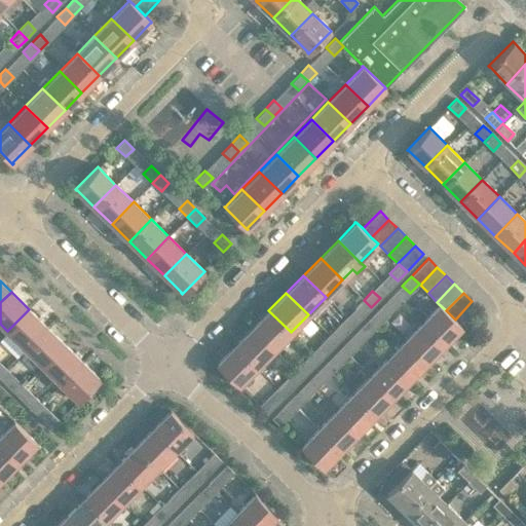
[(363,316),(371,307),(364,300),(354,308),(363,316)]
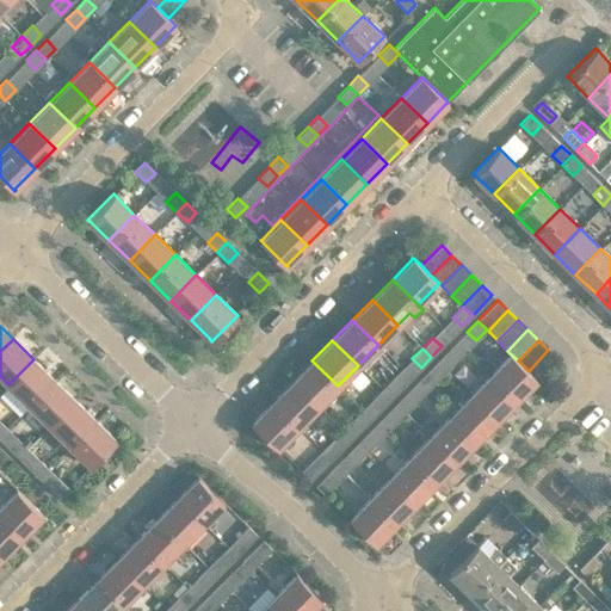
[(437,362),(445,371),(456,360),(446,352),(437,362)]
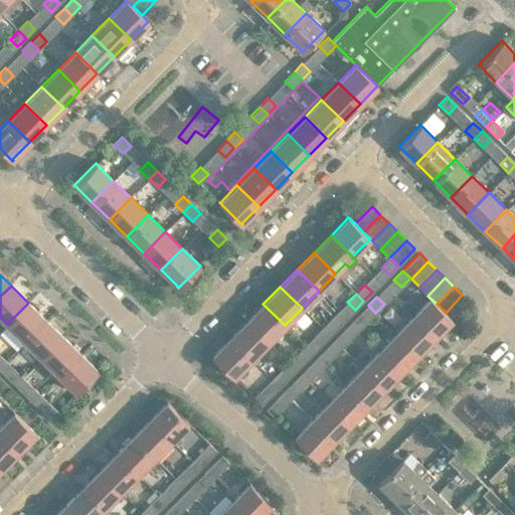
[(453,319),(446,313),(437,304),(430,298),(428,298),(430,299),(412,316),(435,337),(451,320),(452,320),(453,319)]
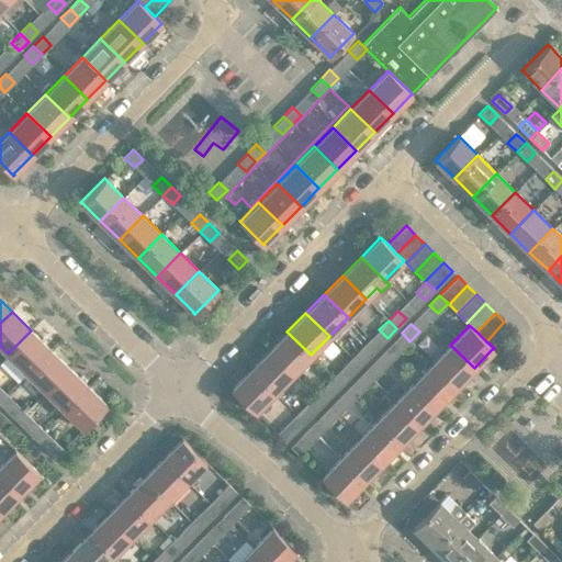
[(49,349),(31,330),(8,353),(26,372),(49,349)]
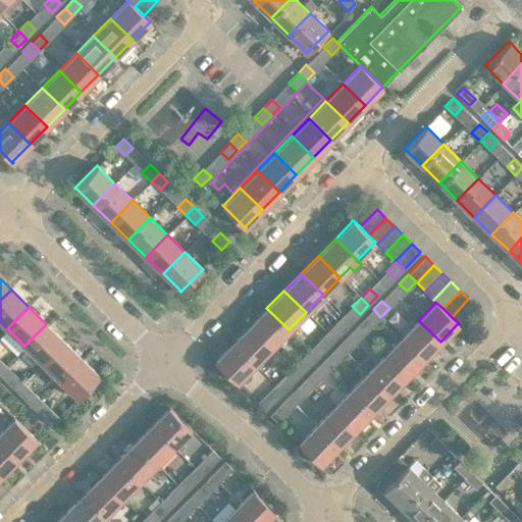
[(266,308),(250,325),(271,347),(289,329),(266,308)]
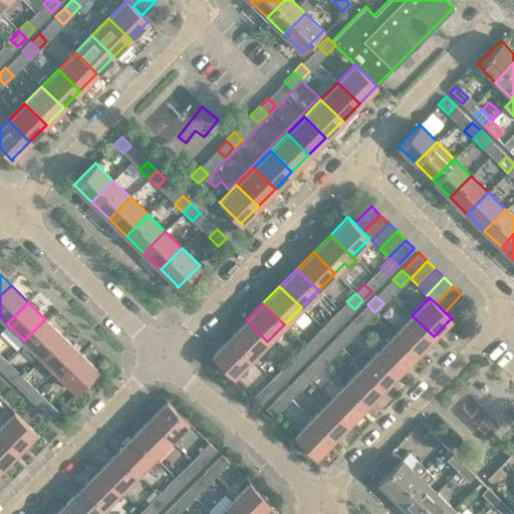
[(366,321),(374,312),(367,304),(358,313),(366,321)]
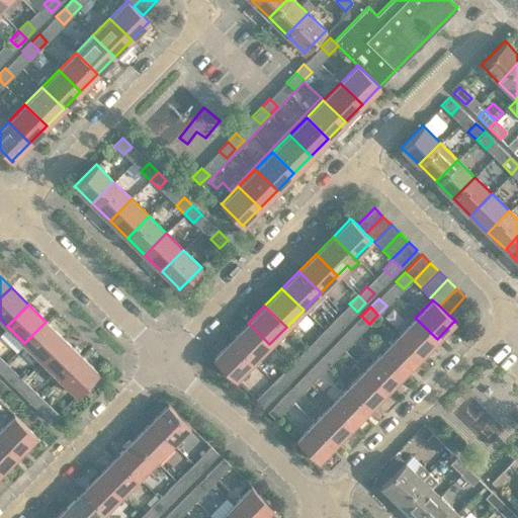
[(420,356),(437,339),(415,318),(399,335),(420,356)]
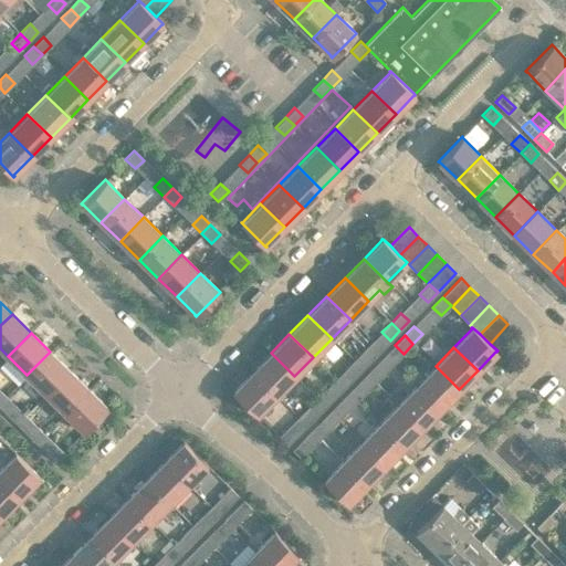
[(371,359),(363,350),(354,360),(363,368),(371,359)]
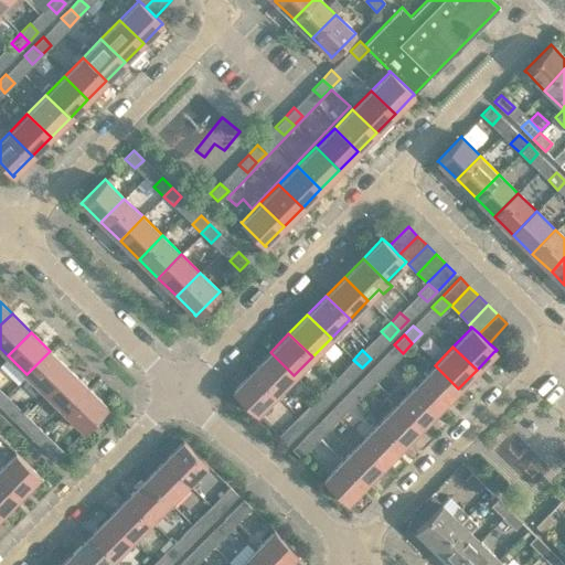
[(27,374),(45,393),(68,369),(50,351),(27,374)]
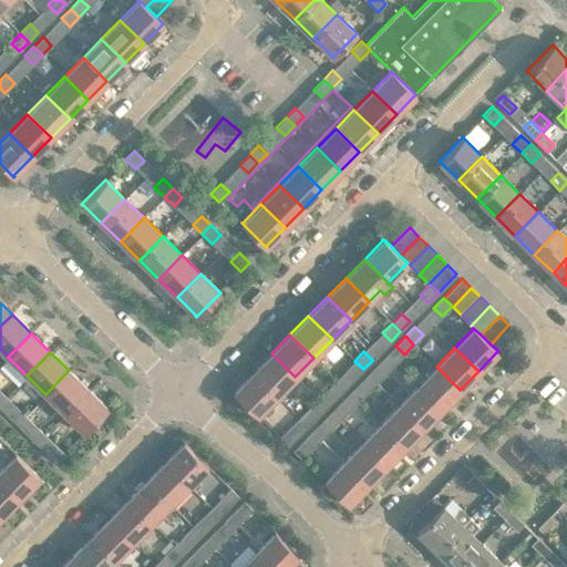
[(271,353),(253,372),(276,395),(295,377),(271,353)]
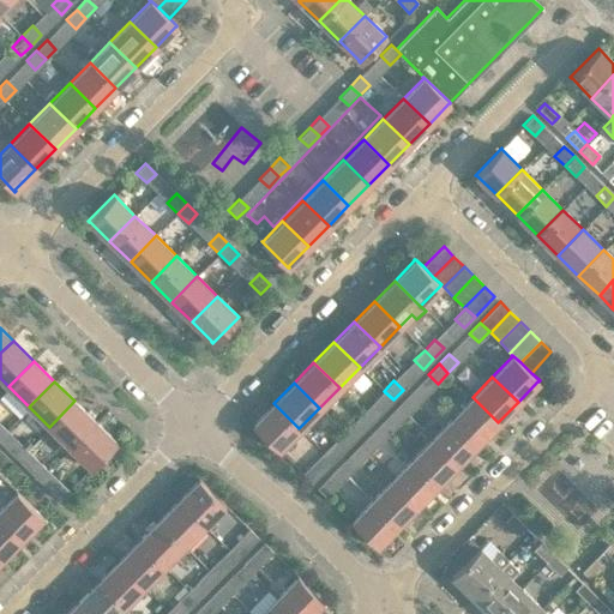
[(383,410),(393,399),(384,391),(373,401),(383,410)]
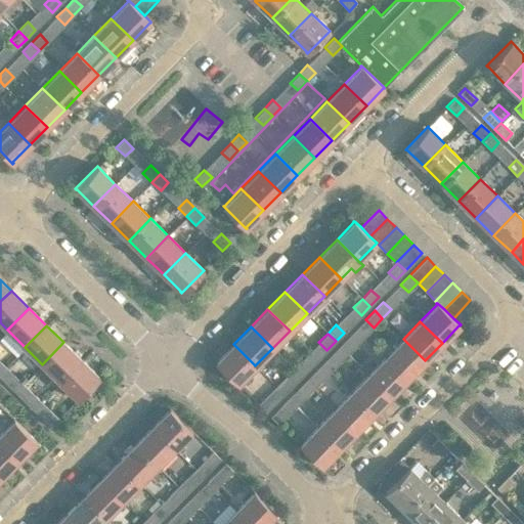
[(340,346),(348,353),(356,345),(349,337),(340,346)]
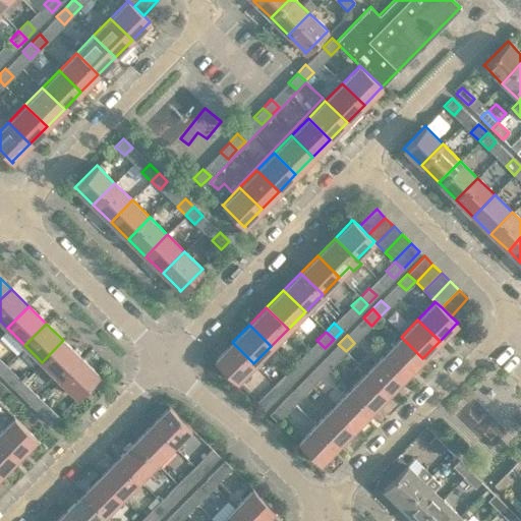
[(405,375),(422,358),(401,337),(384,354),(405,375)]
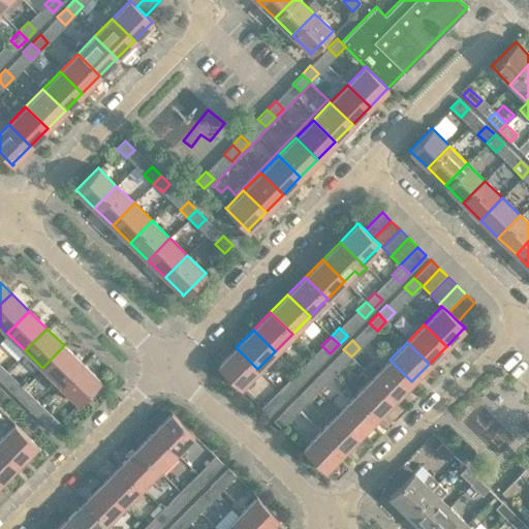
[(42,368),(60,384),(82,363),(64,345),(42,368)]
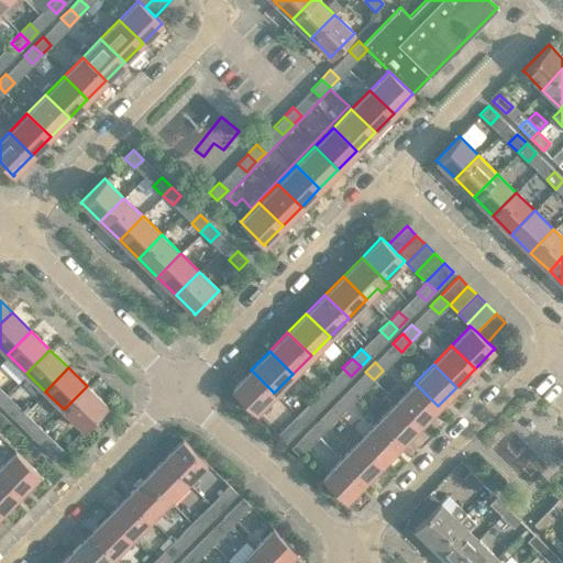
[(256,411),(274,393),(251,370),(232,388),(231,389),(255,412),(256,411)]
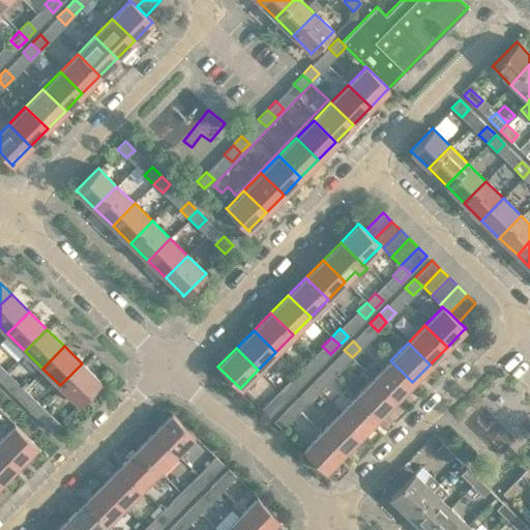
[(343,366),(352,357),(344,350),(335,358),(343,366)]
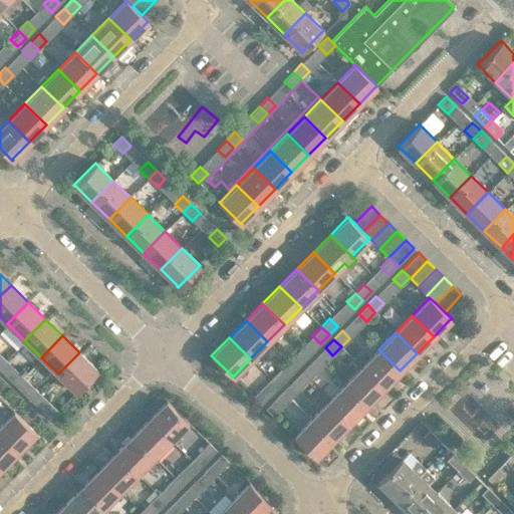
[(361,366),(383,388),(400,370),(378,349),(361,366)]
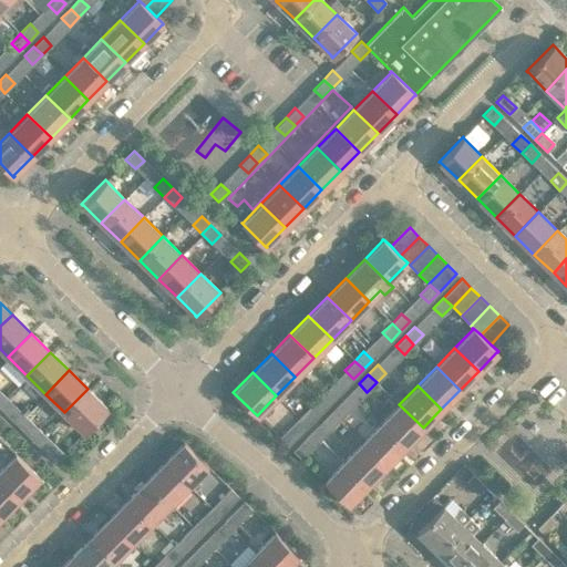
[(106,408),(88,389),(64,412),(83,431),(83,432),(107,408),(106,406),(106,408)]
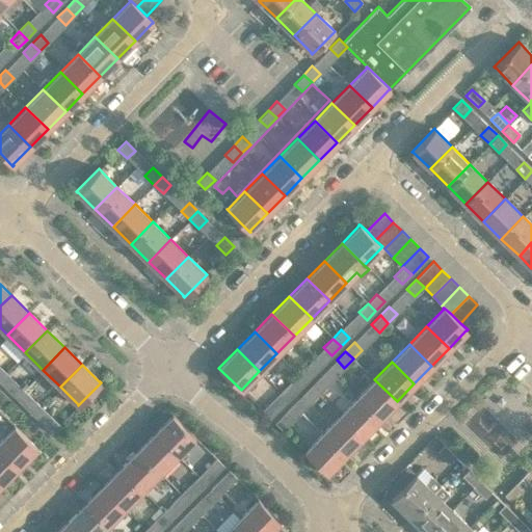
[(315,373),(307,365),(297,374),(306,382),(315,373)]
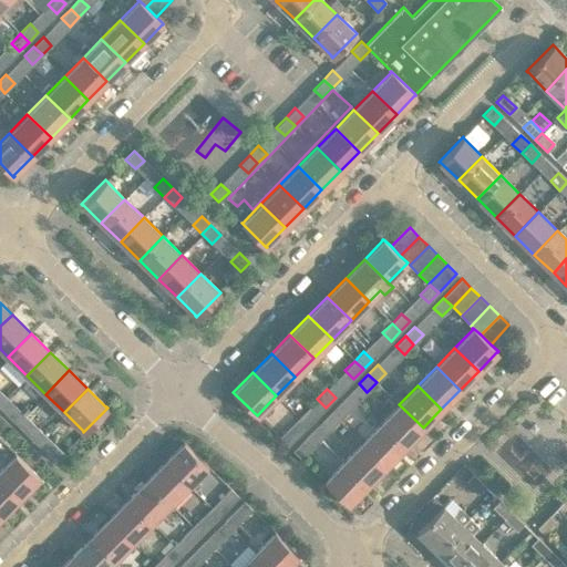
[(317,416),(326,408),(317,399),(308,409),(317,416)]
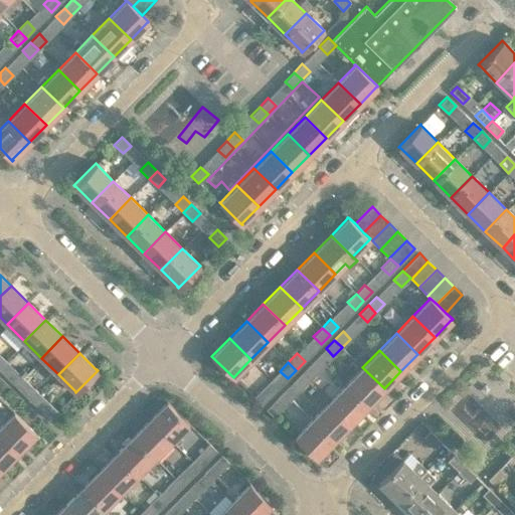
[(308,381),(317,373),(309,365),(301,374),(308,381)]
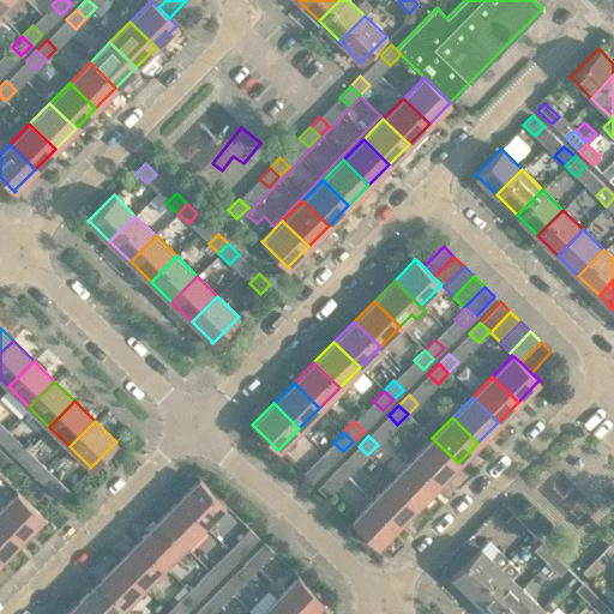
[(438,483),(458,463),(432,438),(411,458),(438,483)]
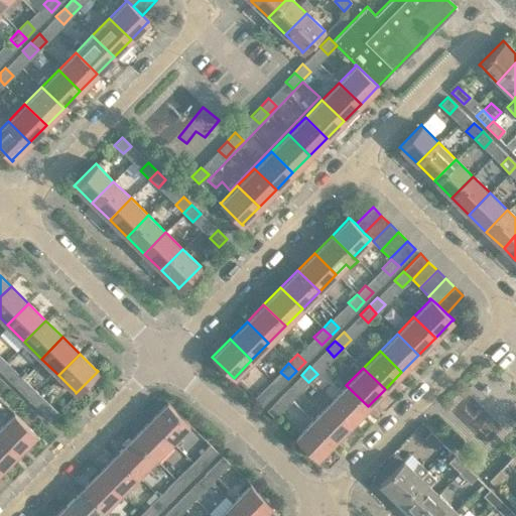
[(6,377),(14,386),(22,378),(13,369),(6,377)]
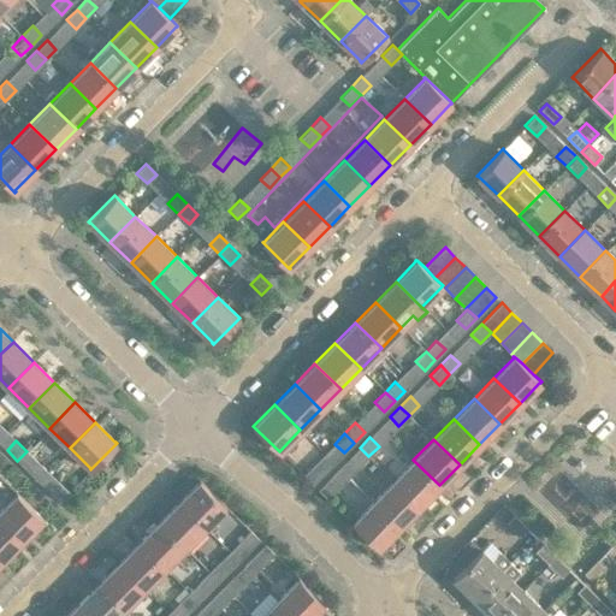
[(359,467),(368,456),(360,448),(349,458),(359,467)]
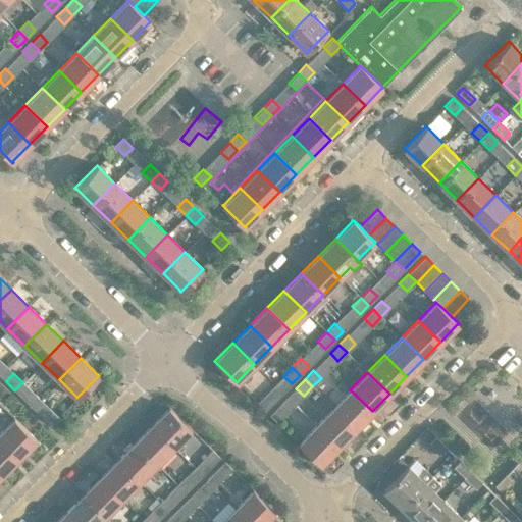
[(23,399),(32,392),(22,382),(14,390),(23,399)]
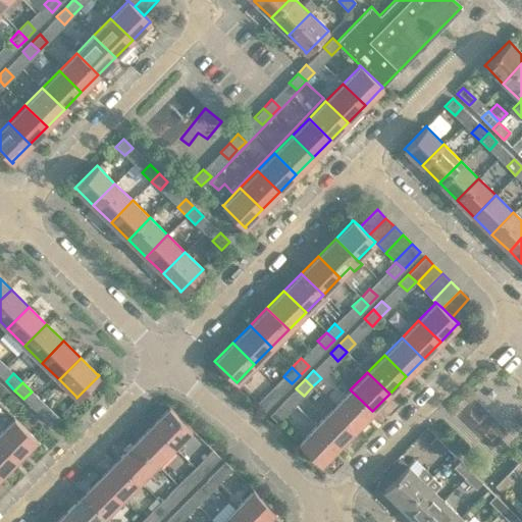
[(333,407),(355,428),(372,411),(350,389),(333,407)]
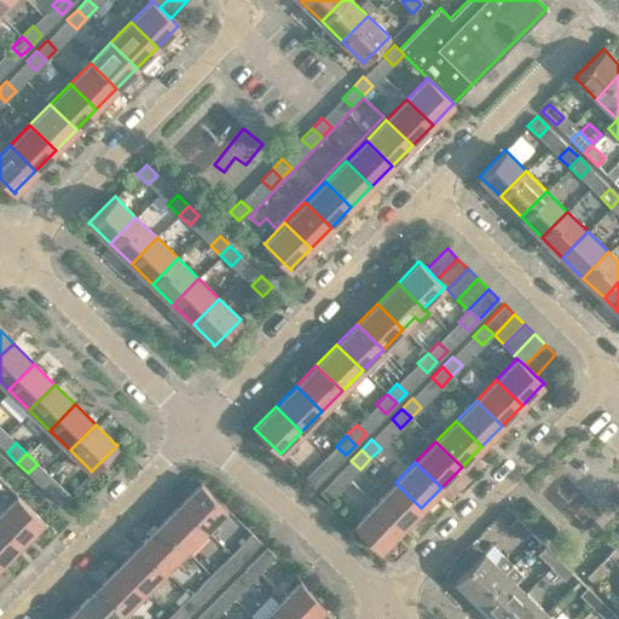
[(337,492),(358,515),(391,485),(370,463),(337,492)]
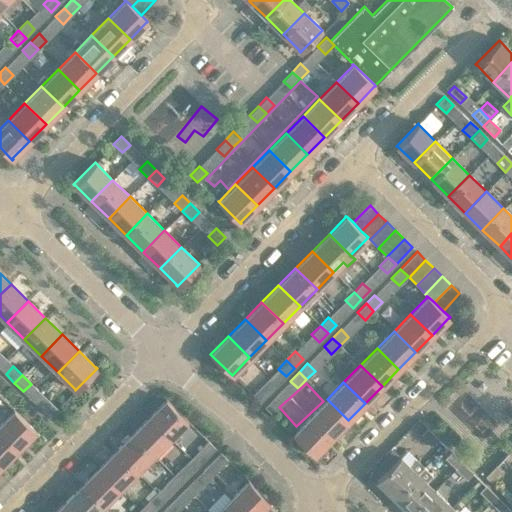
[(260,402),(269,393),(261,386),(252,395),(260,402)]
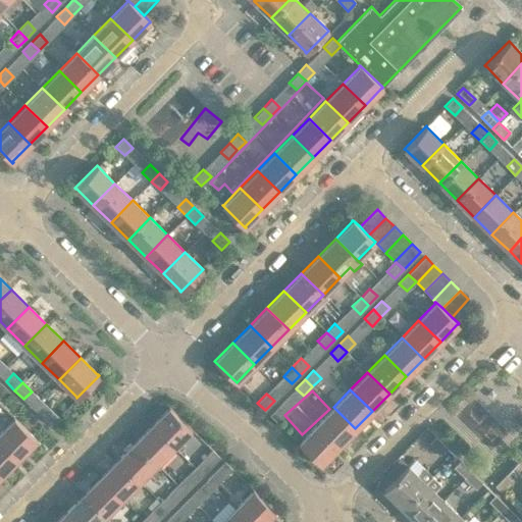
[(277,422),(286,413),(278,405),(269,415),(277,422)]
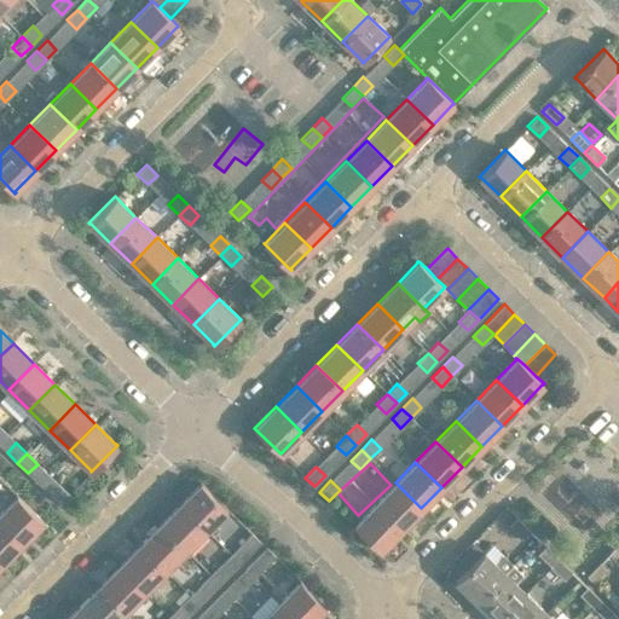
[(200,484),(179,504),(206,530),(225,509),(226,510),(226,509),(200,482),(198,484),(200,484)]
